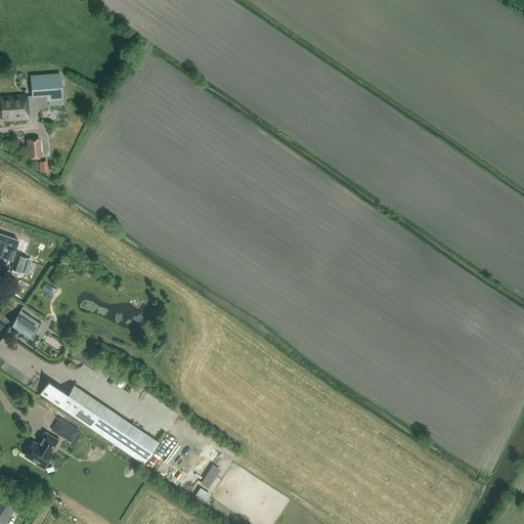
[(33,94),(48,93),(48,99),(61,98),(60,74),(31,76),(33,96),(33,94)]
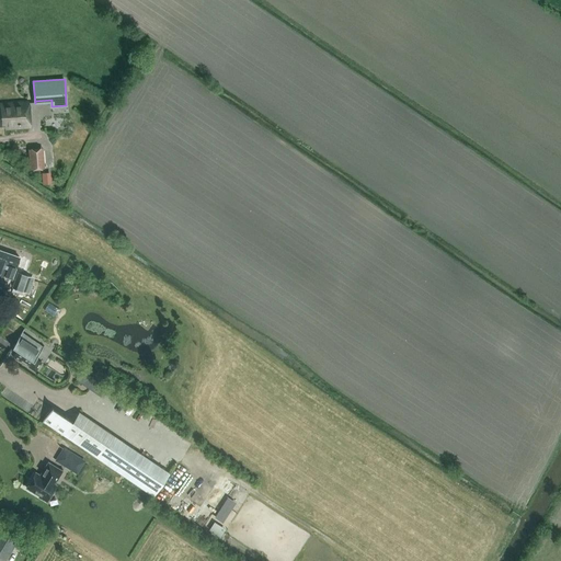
[(29,102),(0,104),(0,107),(0,106),(0,126),(6,126),(6,128),(31,127),(29,102)]
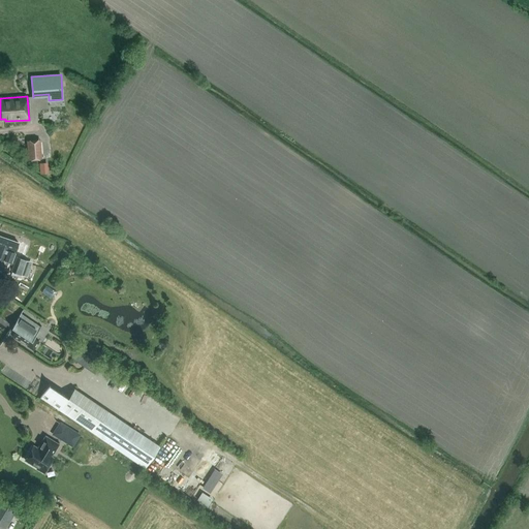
[(29,160),(41,159),(40,139),(28,141),(29,160)]
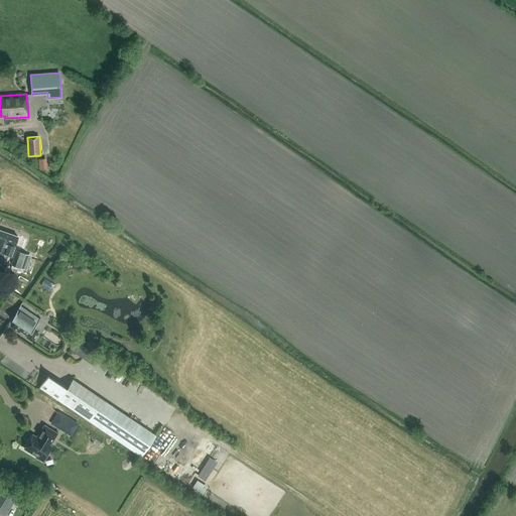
[(0,252),(4,254),(4,253),(11,256),(18,236),(0,230),(0,252)]
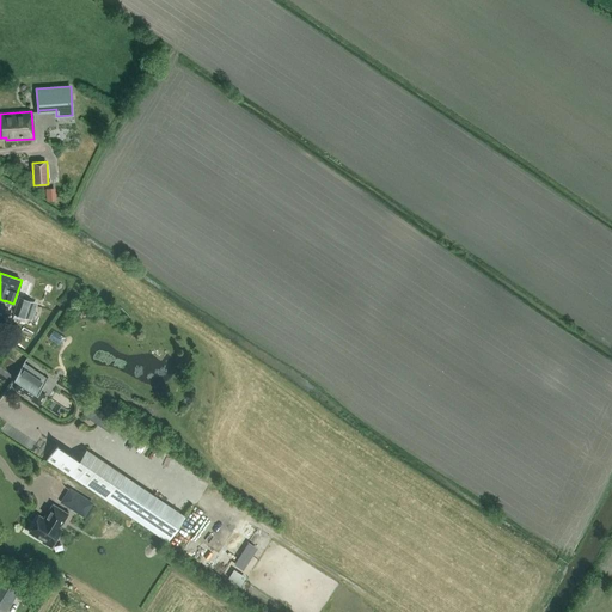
[(37,306),(32,305),(34,303),(20,298),(14,313),(32,319),(37,306)]
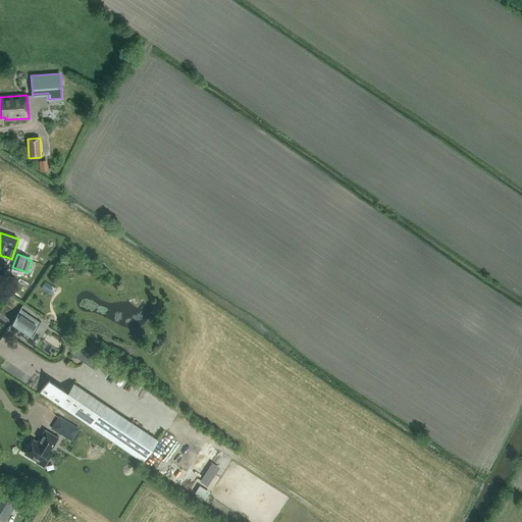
[(43,281),(41,289),(52,293),(55,285),(43,281)]
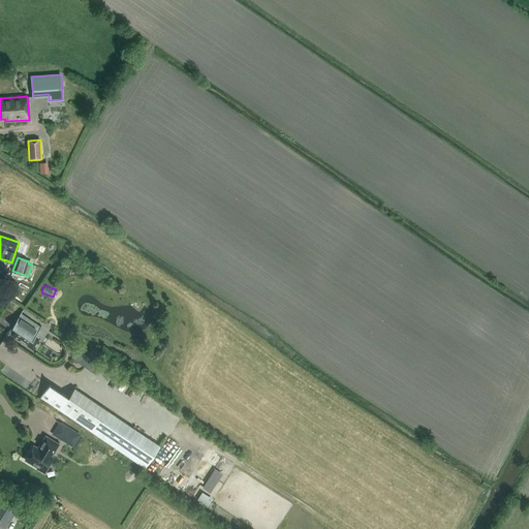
[(29,344),(28,346),(34,350),(39,342),(34,339),(42,327),(41,327),(40,328),(21,314),(24,310),(23,310),(19,316),(6,308),(1,316),(0,315),(0,316),(12,325),(11,327),(17,331),(13,336),(20,341),(21,339),(29,344)]
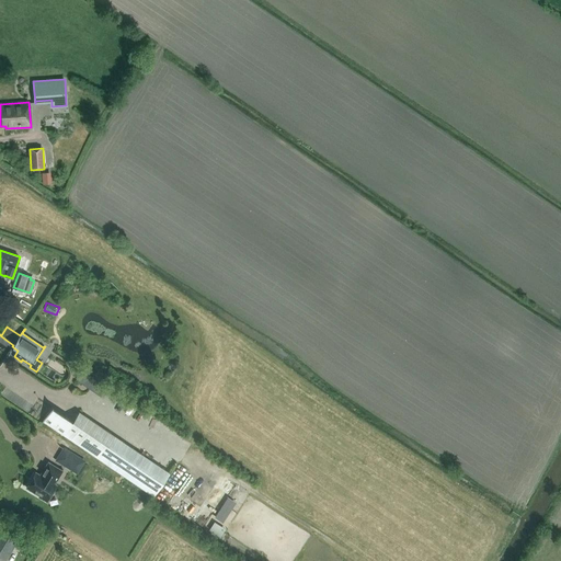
[(82,367),(75,378),(98,396),(106,385),(82,367)]
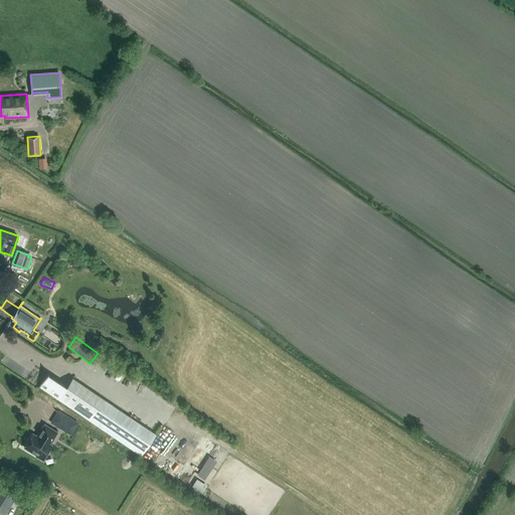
[(38,387),(39,386),(142,456),(156,435),(71,378),(65,387),(47,374),(48,372),(48,371),(37,387),(38,387)]
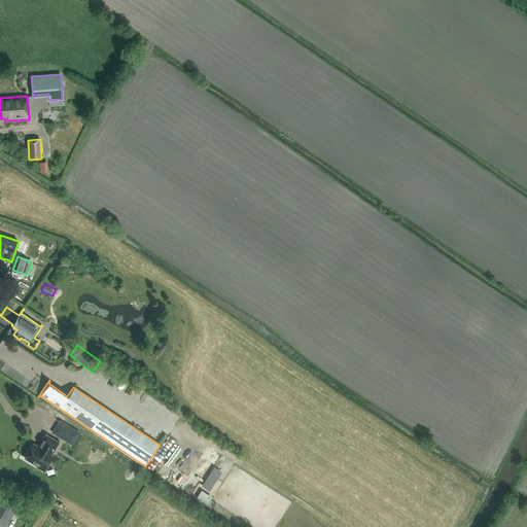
[(80,432),(69,425),(64,433),(75,441),(80,432)]
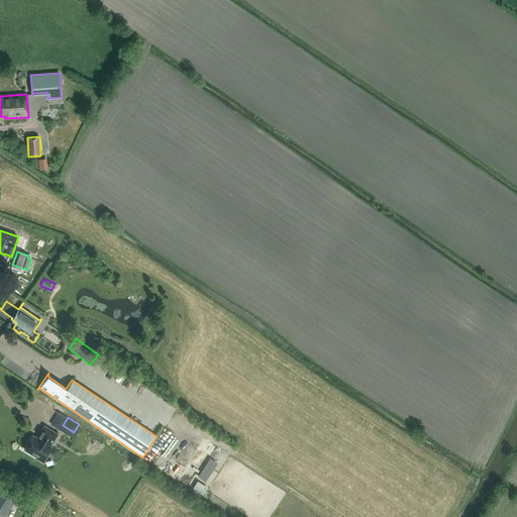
[(44,426),(39,434),(40,434),(38,438),(32,435),(24,449),(36,456),(36,457),(43,462),(48,454),(47,454),(52,446),(49,445),(58,433),(44,426)]
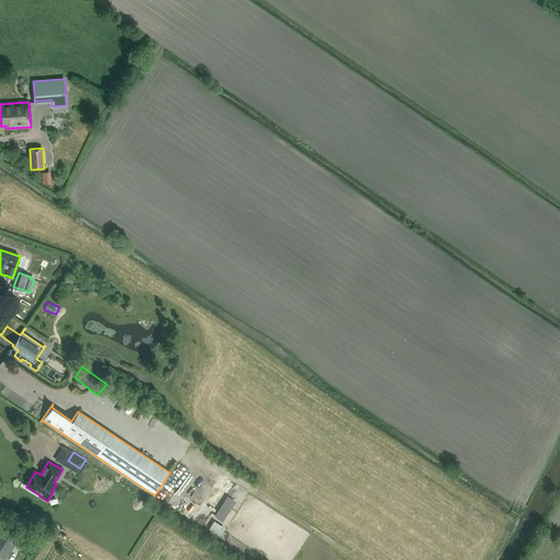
[(225,494),(212,515),(221,521),(234,500),(225,494)]
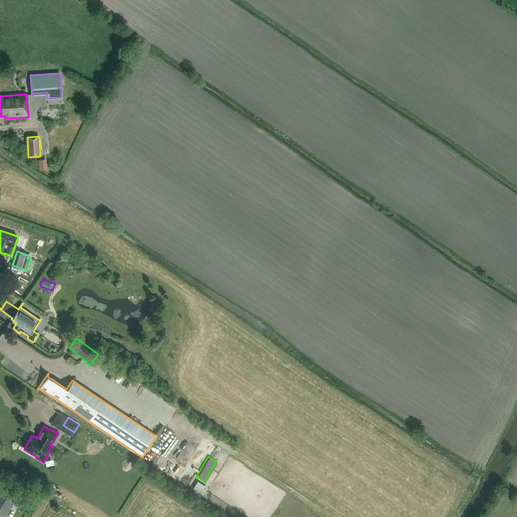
[(202,494),(207,487),(196,480),(191,487),(202,494)]
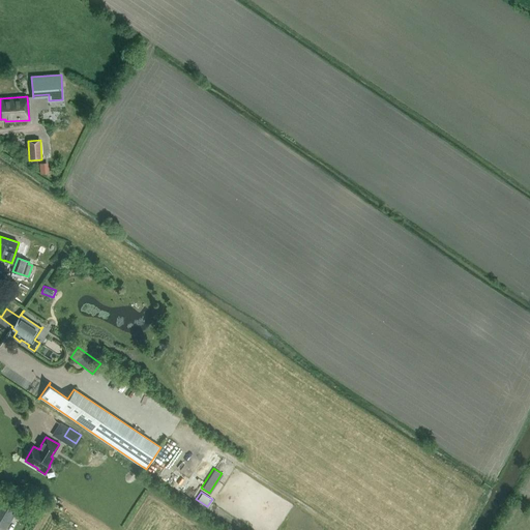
[(20,518),(27,506),(21,502),(18,507),(2,498),(0,501),(0,526),(4,529),(15,514),(20,518)]
